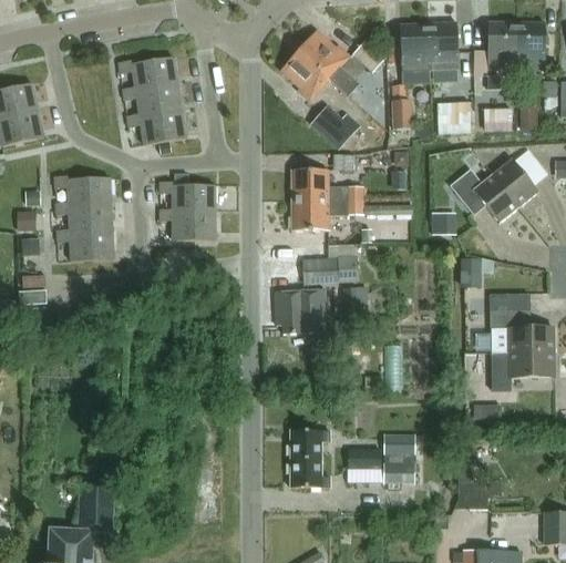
[(430,70),(459,69),(456,21),(428,22),(430,70)]
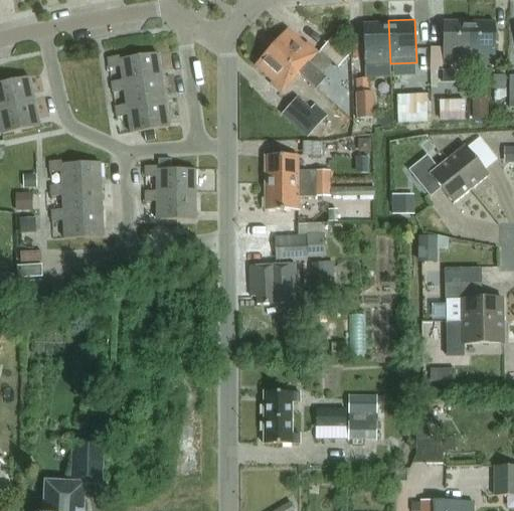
[(443,19),(443,61),(469,62),(469,19),(443,19)]
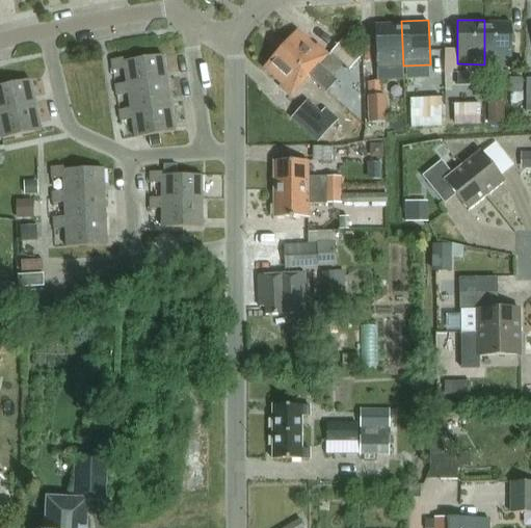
[(484,20),(484,64),(511,64),(511,21),(484,20)]
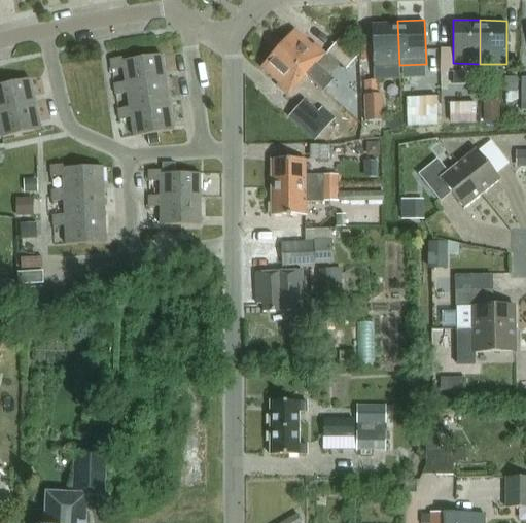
[(373,66),(399,65),(397,21),(371,22),(373,66)]
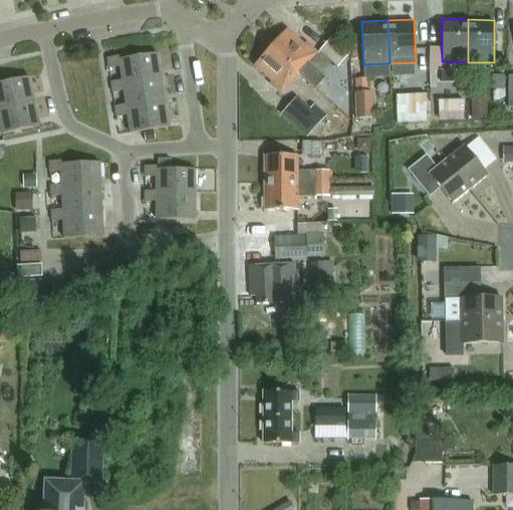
[(324,76),(307,60),(317,50),(305,40),(303,42),(286,27),(270,45),(298,70),(299,69),(316,85),(324,76)]
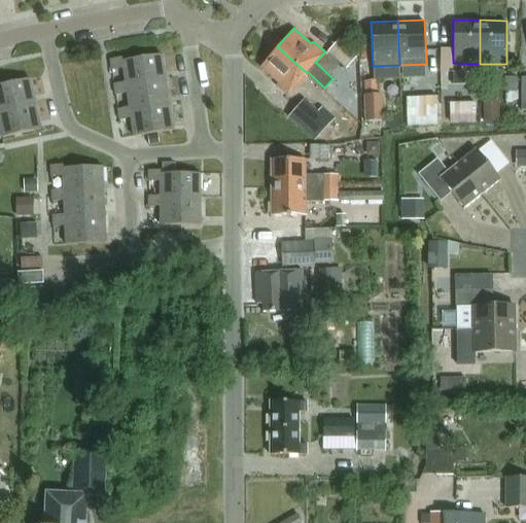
[(339,36),(327,48),(344,64),(356,51),(339,36)]
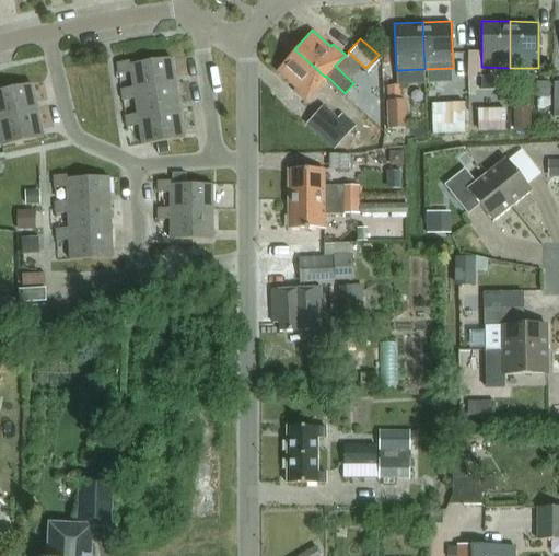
[(305,100),(325,77),(294,49),(277,69),(295,85),(293,89),(305,100)]
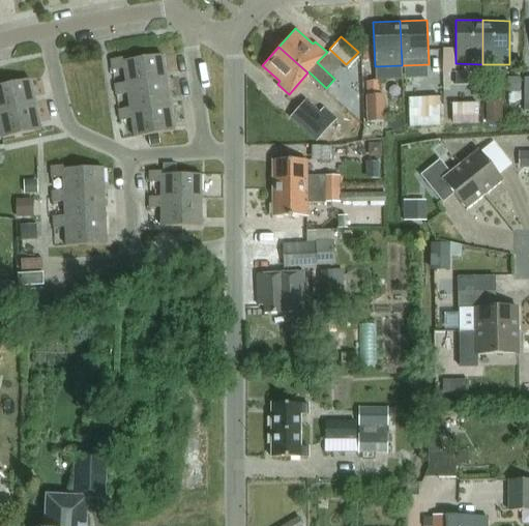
[(122,55),(110,57),(112,67),(123,66),(125,81),(125,84),(166,78),(162,52),(122,58),(122,55)]
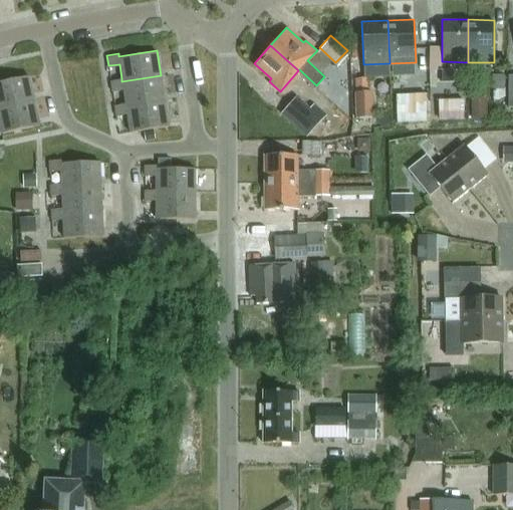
[(453,67),(441,67),(441,78),(453,78),(453,67)]
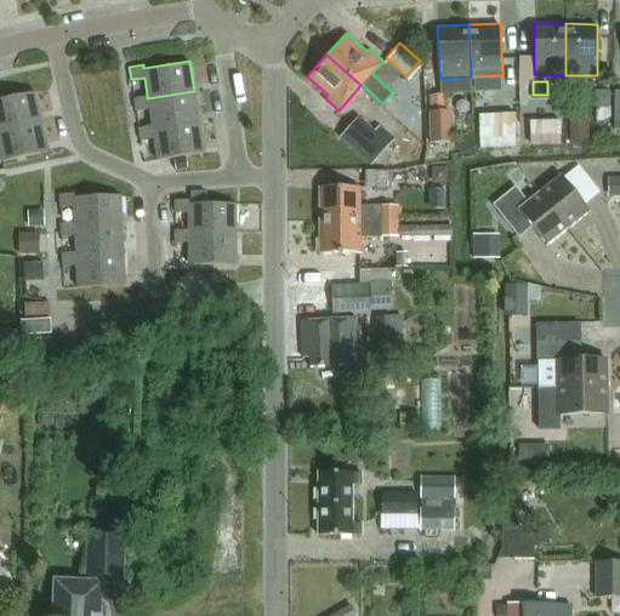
[(610,102),(609,86),(595,86),(596,102),(610,102)]
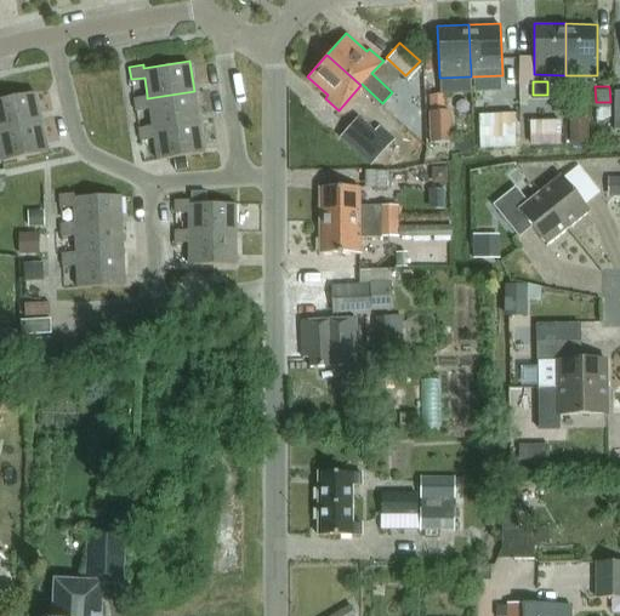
[(0,127),(40,119),(34,90),(0,97),(0,127)]
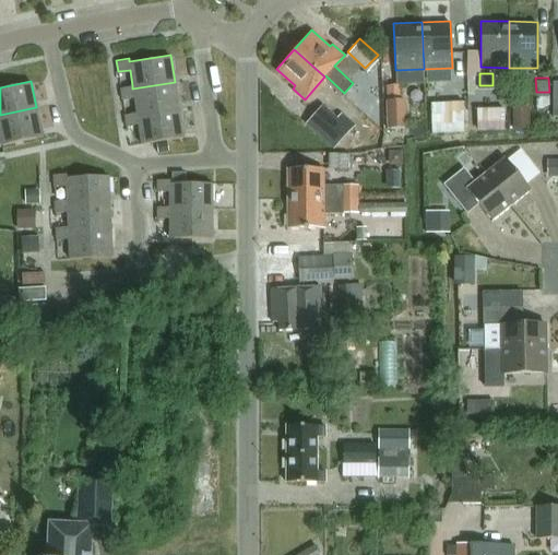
[(400,81),(386,82),(387,97),(400,96),(400,81)]
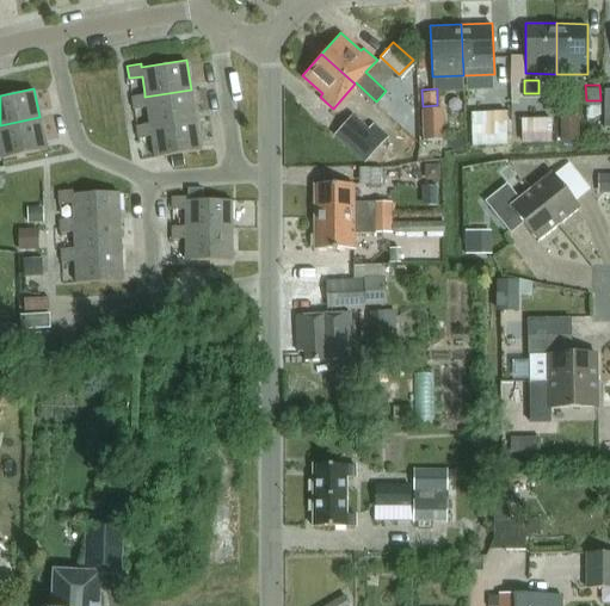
[(145,93),(131,94),(134,106),(146,105),(149,122),(149,125),(195,118),(191,90),(145,97),(145,93)]
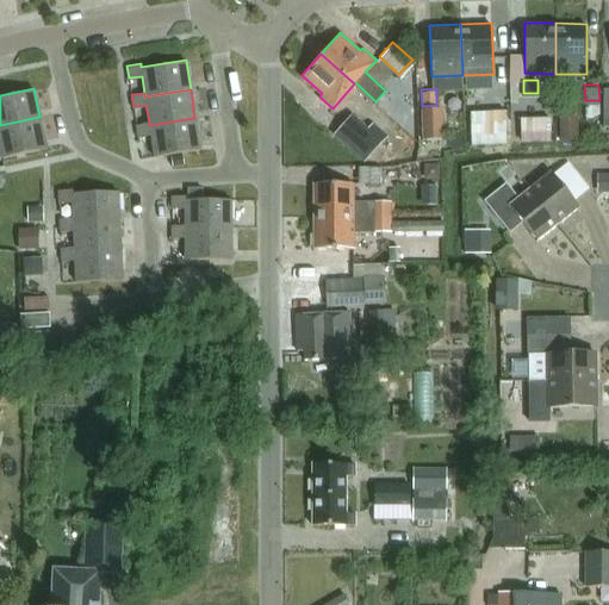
[(421,106),(422,137),(443,136),(442,105),(436,105),(422,106),(421,106)]
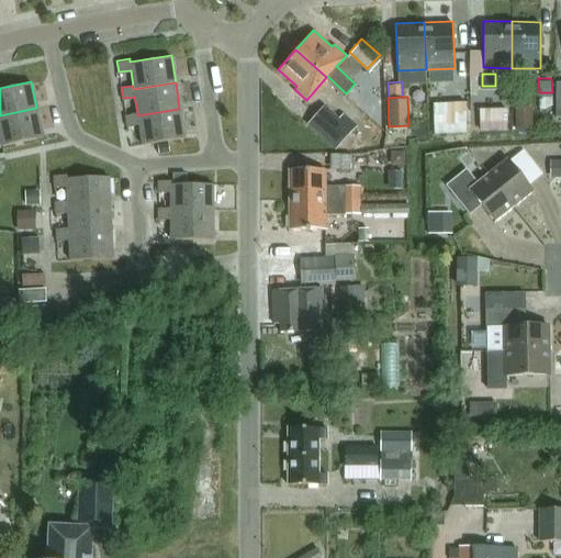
[(466,100),(433,100),(433,132),(466,131),(466,100)]
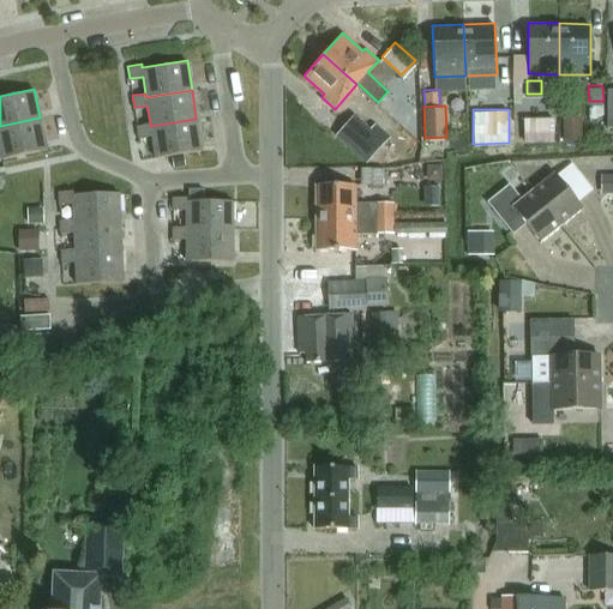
[(366,161),(389,134),(374,121),(370,127),(353,113),(335,133),(366,161)]
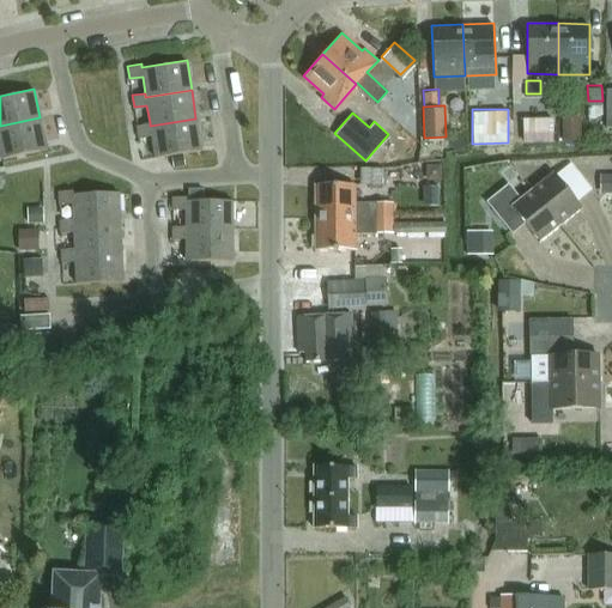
[(525,114),(525,138),(552,138),(552,114),(525,114)]
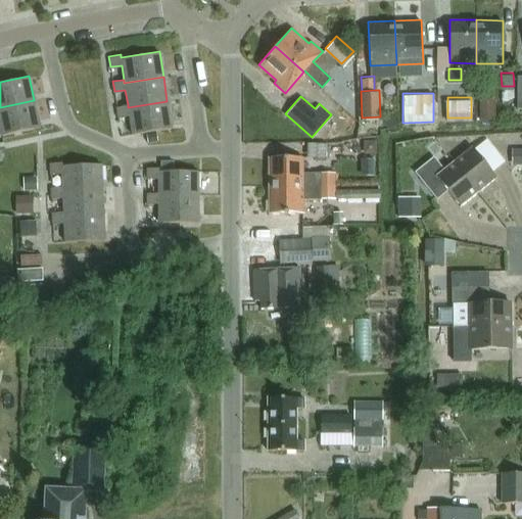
[(496,116),(497,97),(481,97),(480,116),(496,116)]
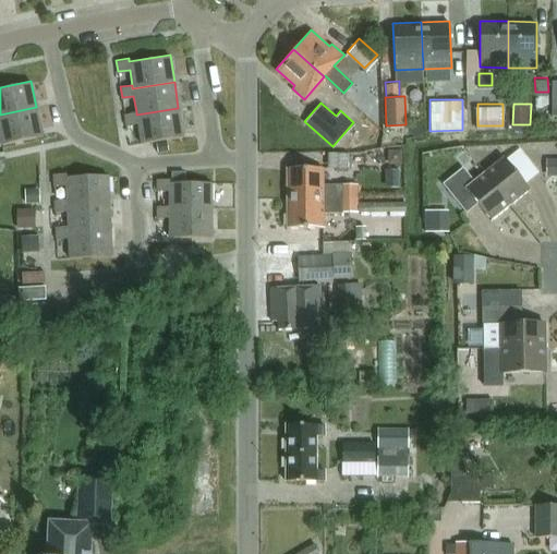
[(0,144),(41,134),(36,107),(0,115),(0,144)]
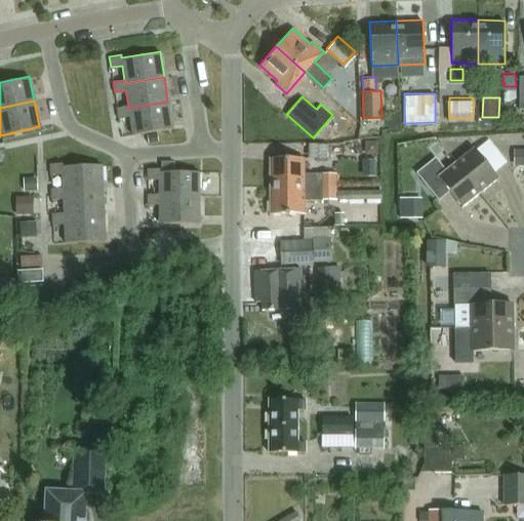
[(128,105),(117,107),(118,117),(129,115),(132,133),(146,131),(157,130),(171,127),(167,102),(128,108),(128,105)]
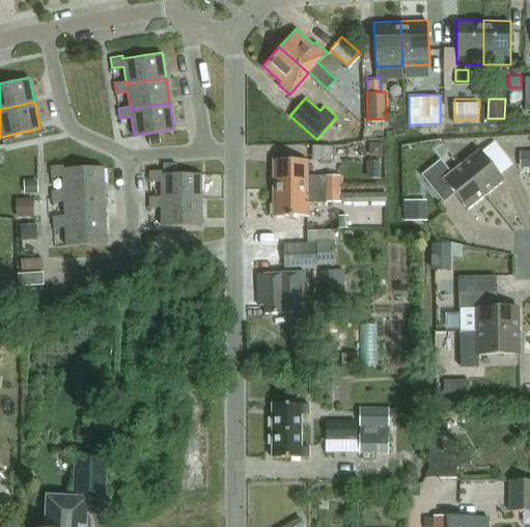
[(159,132),(147,133),(148,141),(160,141),(159,132)]
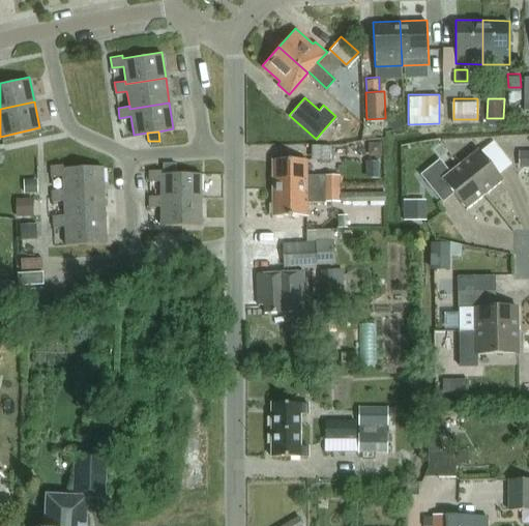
[(382,141),(368,141),(369,154),(382,154),(382,141)]
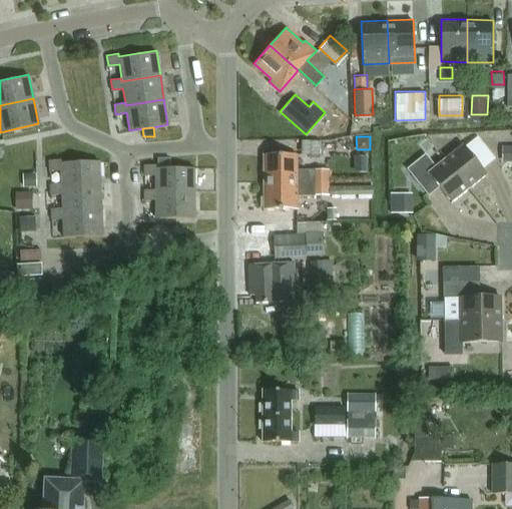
[(320,153),(320,139),(301,139),(301,153),(320,153)]
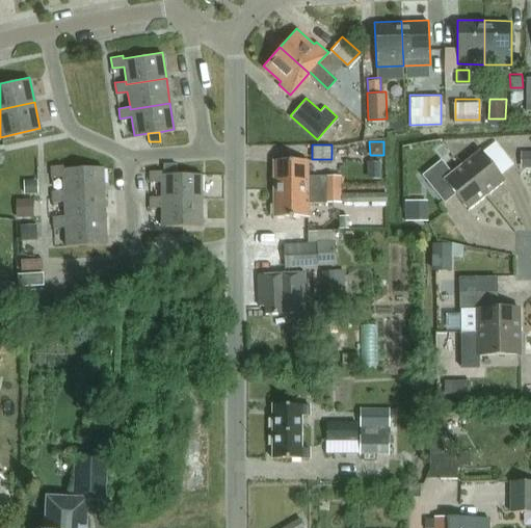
[(486,193),(504,179),(479,148),(461,162),(486,193)]
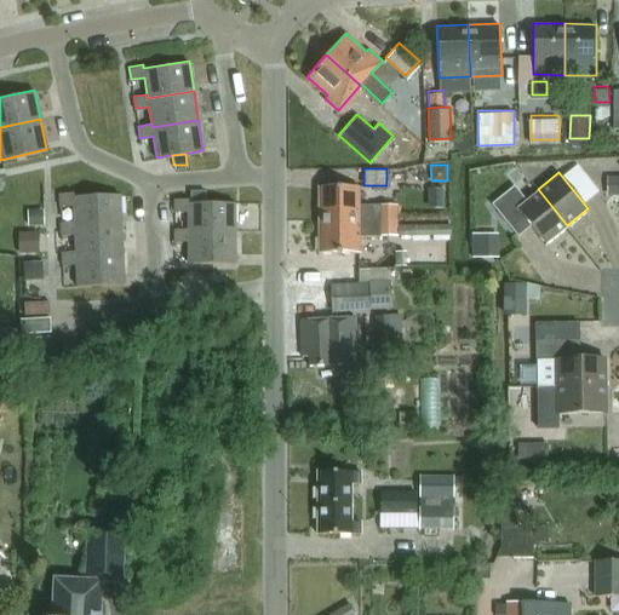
[(618,173),(606,174),(607,194),(618,193),(618,173)]
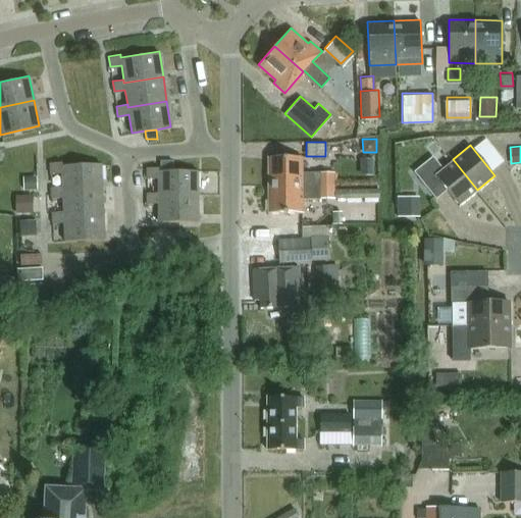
[(332,170),(302,170),(302,155),(268,155),(268,184),(332,184),(332,170)]
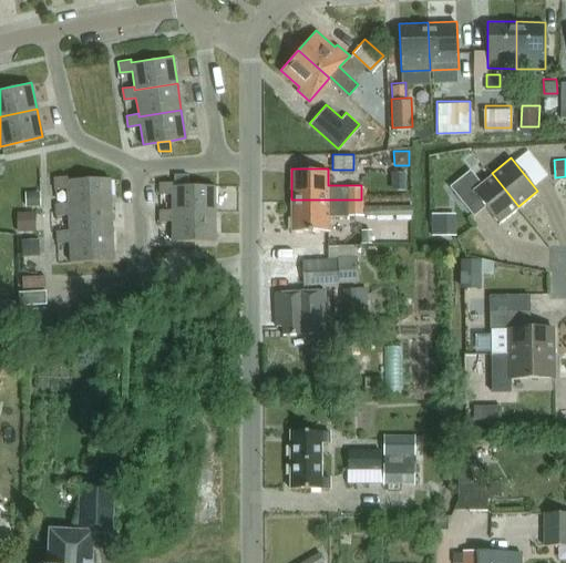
[(518,206),(492,173),(481,182),(470,169),(450,184),(473,214),(485,204),(498,222),(518,206)]
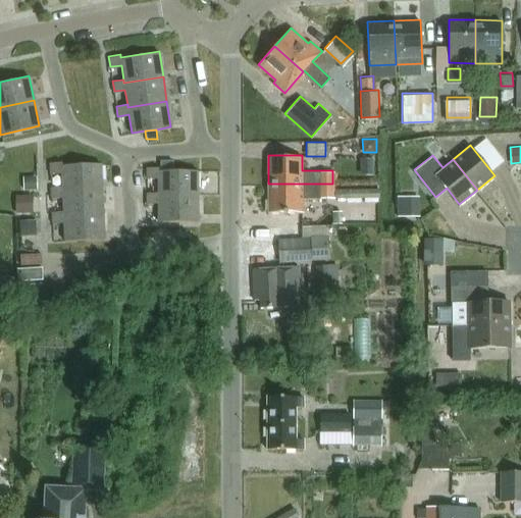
[(359,156),(359,172),(373,172),(374,156),(359,156)]
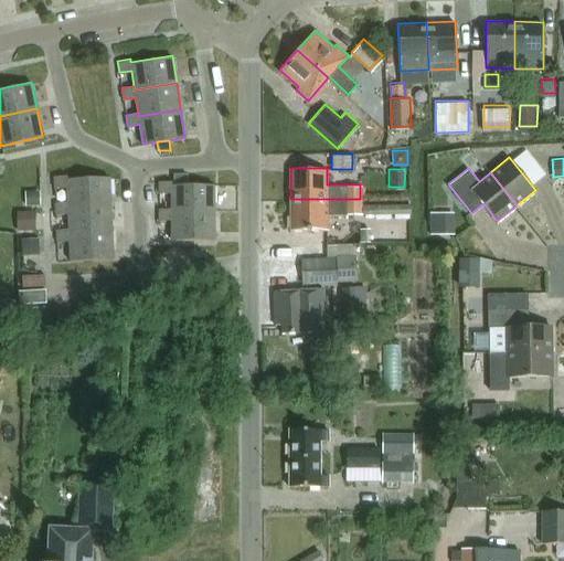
[(172,182),(187,182),(187,172),(172,172),(172,182)]
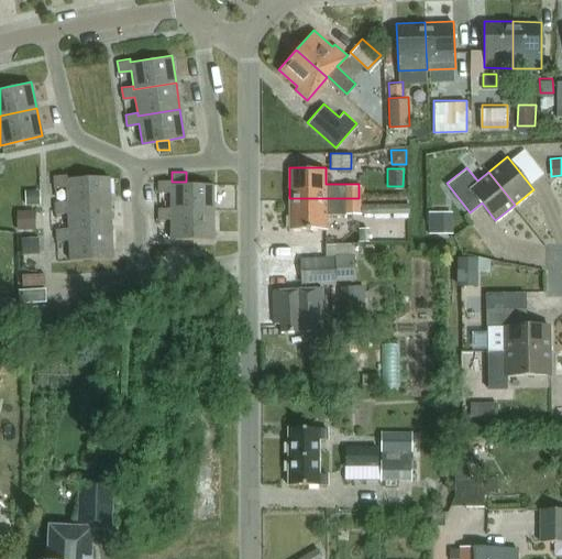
[(66,174),(53,175),(54,186),(66,185),(67,200),(67,204),(109,203),(108,175),(66,177),(66,174)]
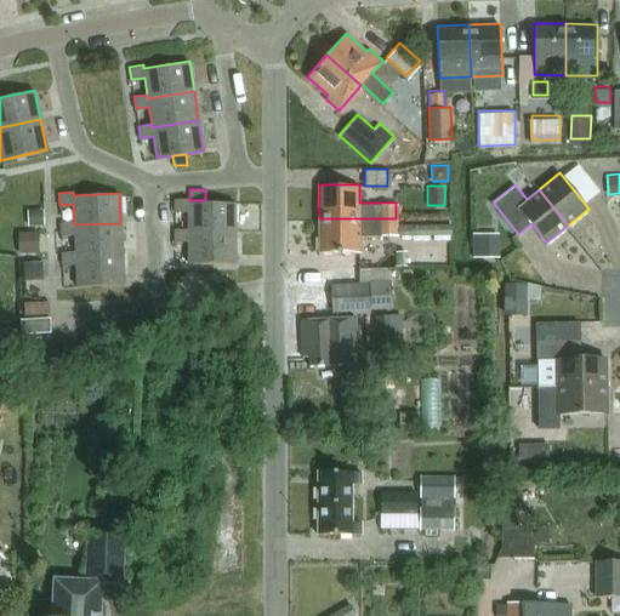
[(188,198),(175,198),(175,211),(188,211),(188,228),(188,232),(234,232),(234,201),(188,201),(188,198)]
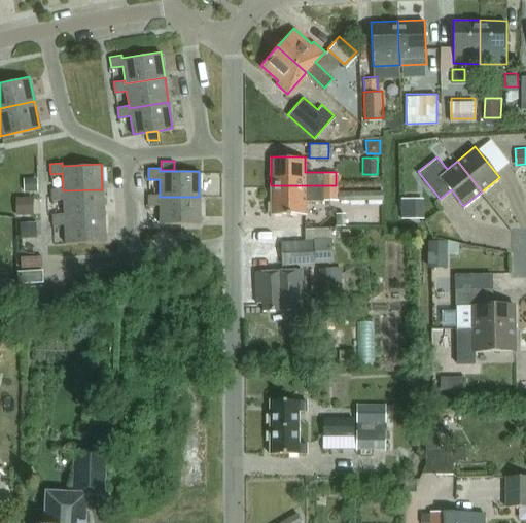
[(38,185),(38,173),(26,173),(27,186),(38,185)]
